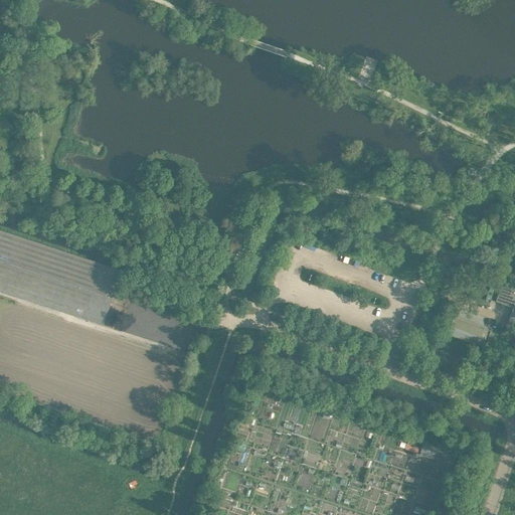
[(514,285),(502,281),(495,302),(513,308),(506,327),(514,330),(514,285)]
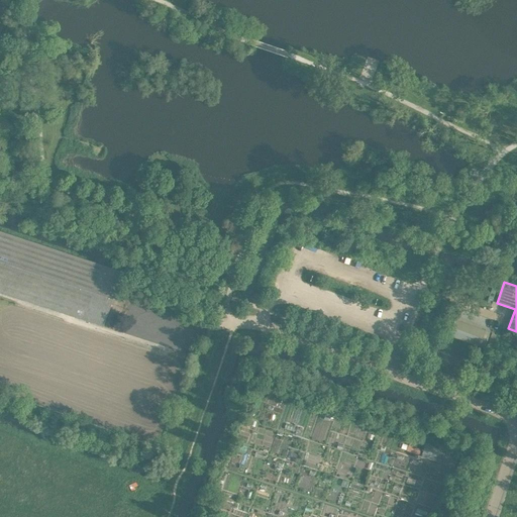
[(448,335),(484,347),(489,332),(454,320),(448,335)]
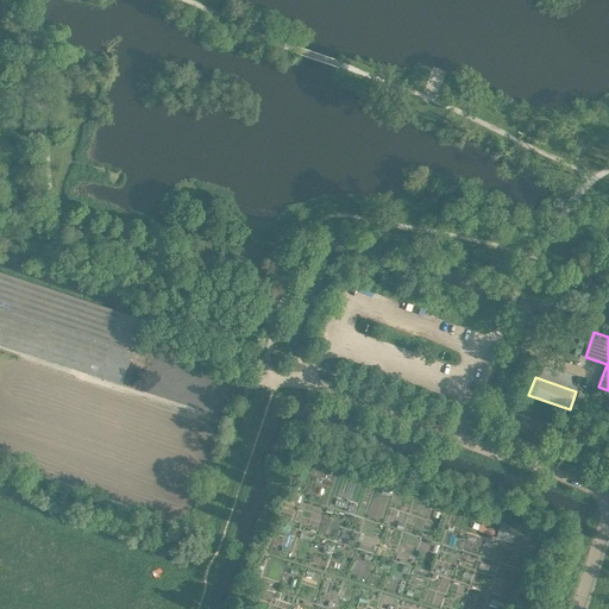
[(473,521),(472,527),(493,535),(495,529),(479,523),(473,521)]
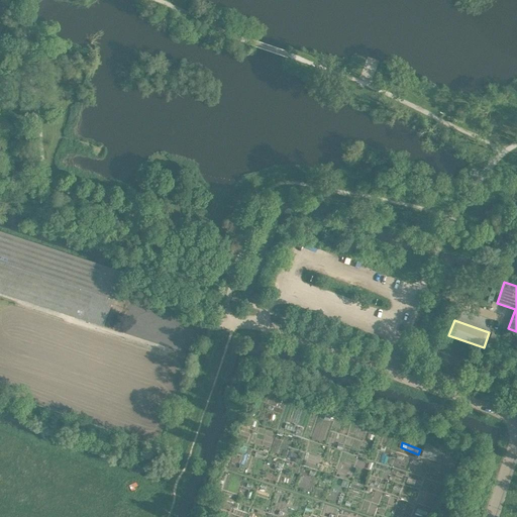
[(421,455),(453,468),(457,455),(425,444),(421,455)]
